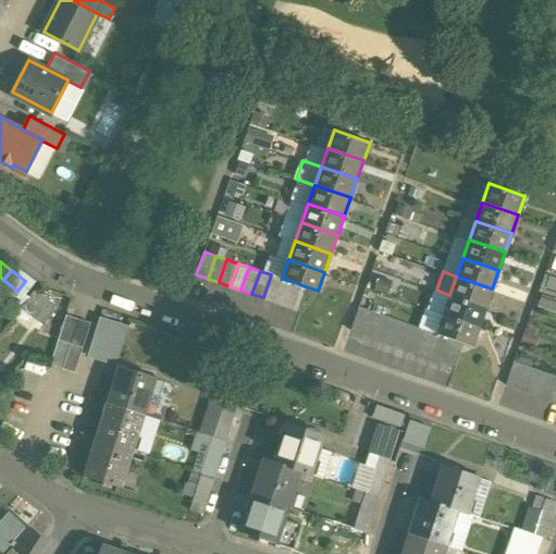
[(282,279),(271,274),(263,297),(273,302),(282,279)]
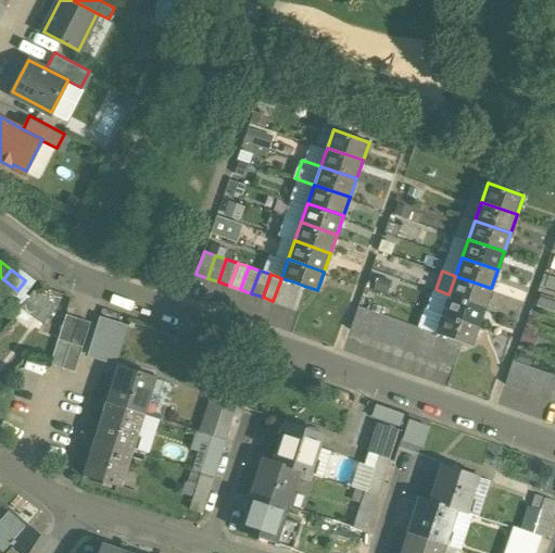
[(491,288),(455,276),(449,294),(484,306),(491,288)]
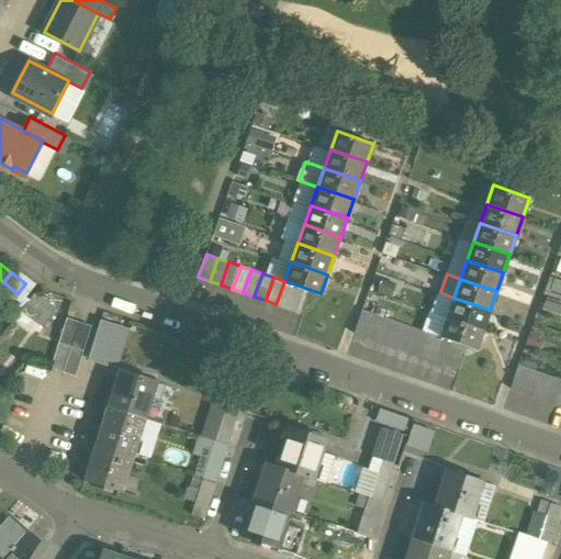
[(296,284),(284,281),(276,304),(288,309),(296,284)]
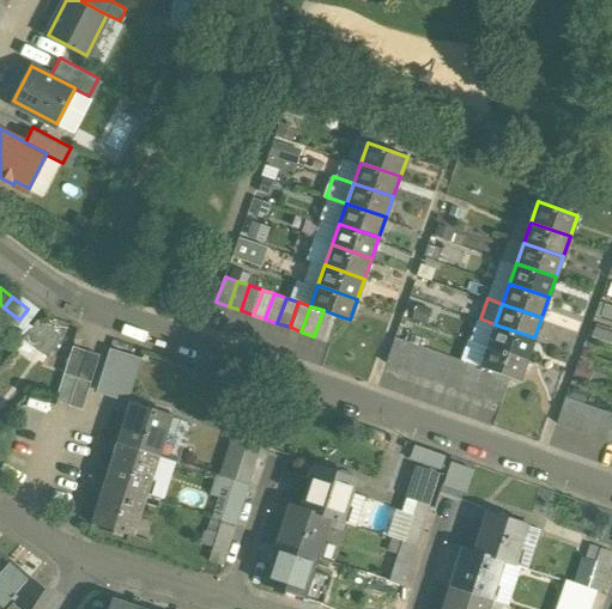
[(19,320),(12,328),(24,336),(30,328),(38,317),(28,309),(19,320)]
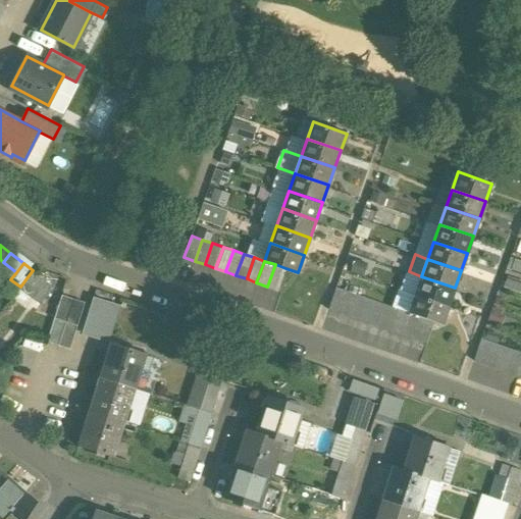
[(285,268),(275,264),(267,287),(278,290),(285,268)]
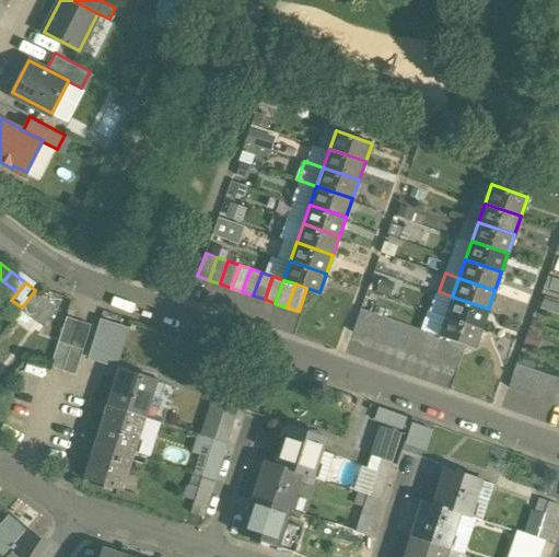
[(49,301),(35,290),(27,300),(42,311),(49,301)]
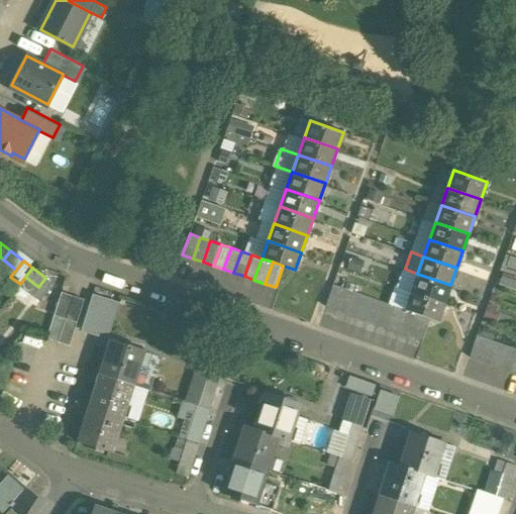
[(417,274),(405,269),(399,286),(411,291),(417,274)]
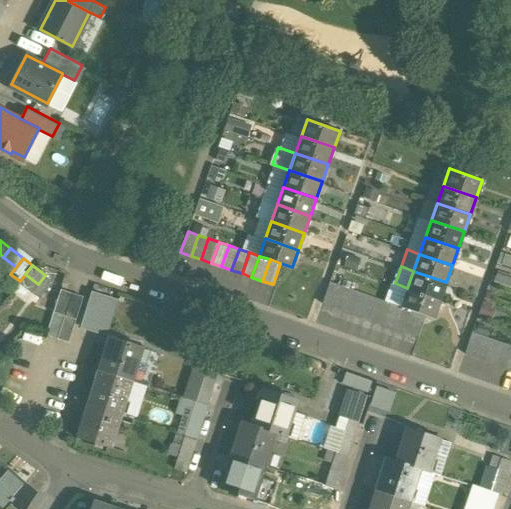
[(446,282),(413,271),(407,288),(440,299),(446,282)]
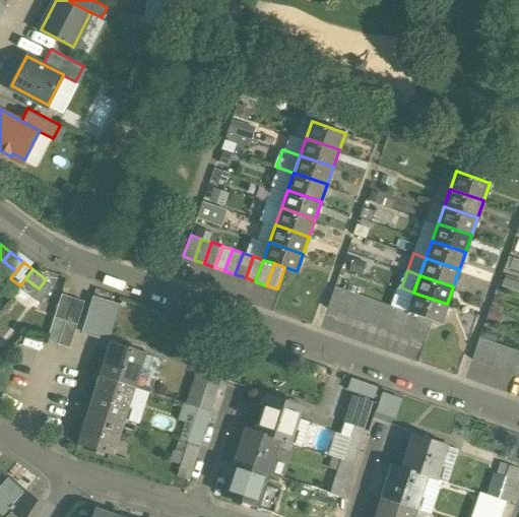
[(39,288),(25,278),(20,285),(41,301),(53,284),(46,279),(39,288)]
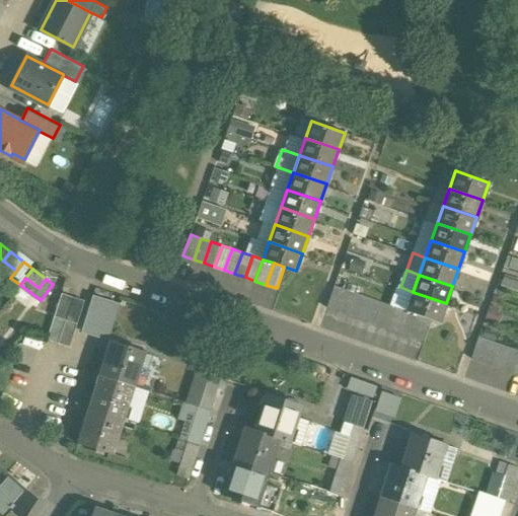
[(346,288),(335,284),(326,306),(338,309),(346,288)]
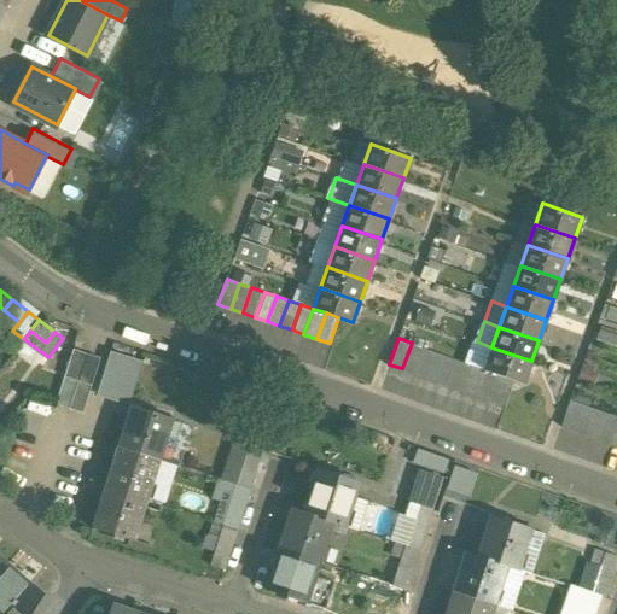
[(424,348),(412,343),(402,368),(414,373),(424,348)]
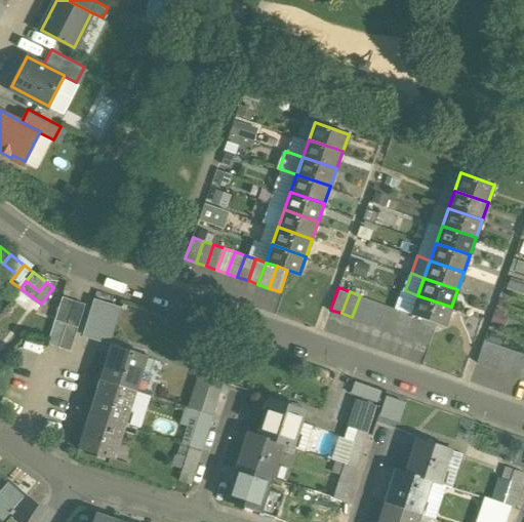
[(74,299),(63,295),(55,319),(67,323),(74,299)]
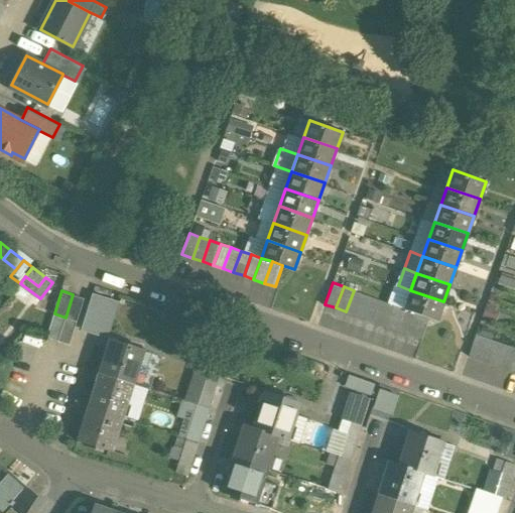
[(364,293),(354,290),(346,311),(356,314),(364,293)]
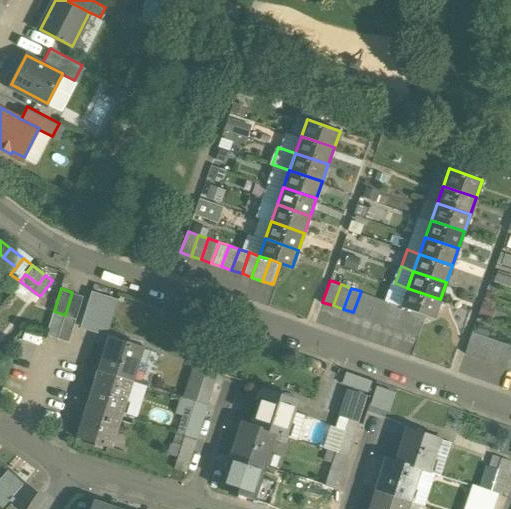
[(440,299),(407,288),(401,305),(412,309),(426,314),(434,317),(440,299)]
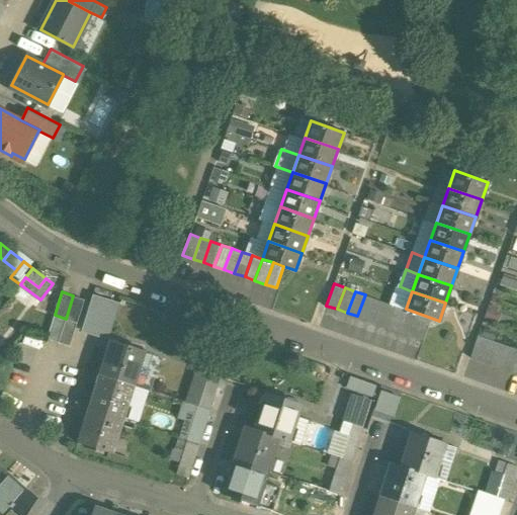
[(365,294),(357,316),(368,320),(375,298),(365,294)]
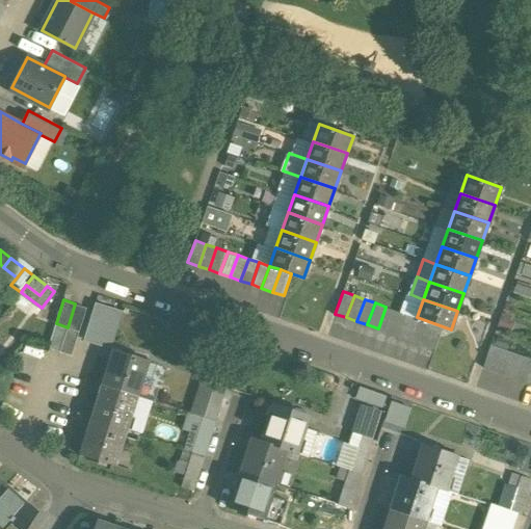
[(87,307),(75,303),(68,327),(79,332),(87,307)]
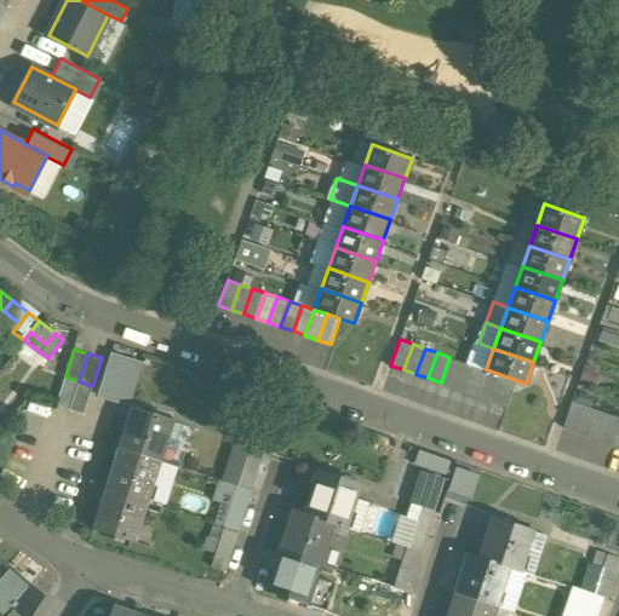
[(139,362),(112,353),(99,393),(127,402),(139,362)]
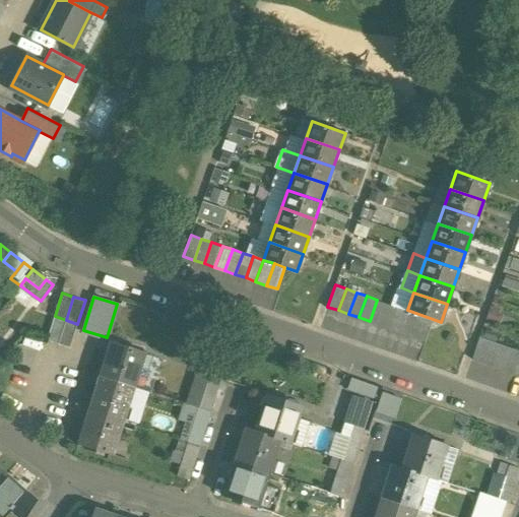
[(387,303),(377,300),(370,321),(380,324),(387,303)]
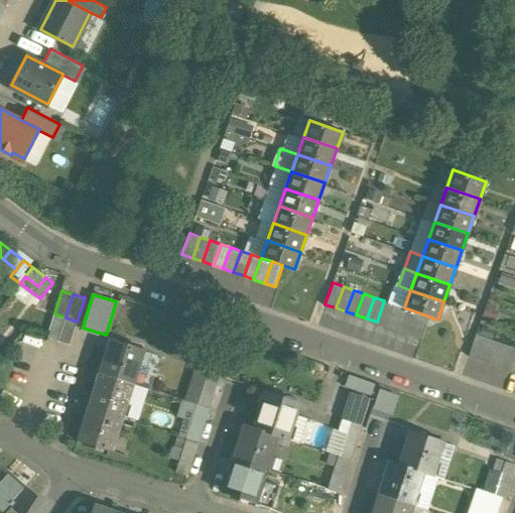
[(394,304),(384,300),(377,322),(387,326),(394,304)]
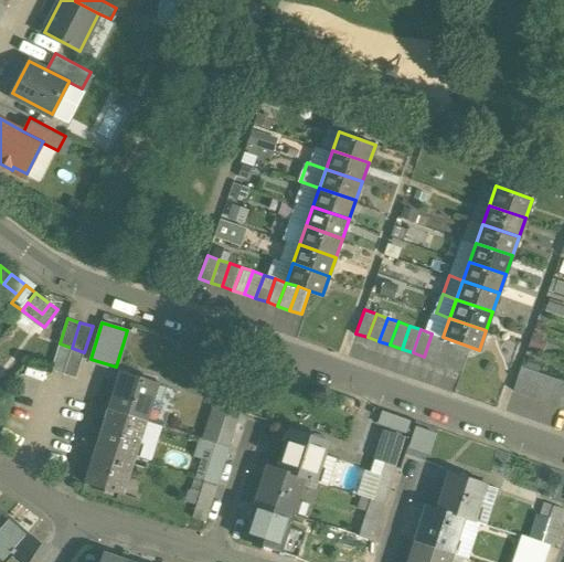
[(443,337),(432,333),(424,357),(435,361),(443,337)]
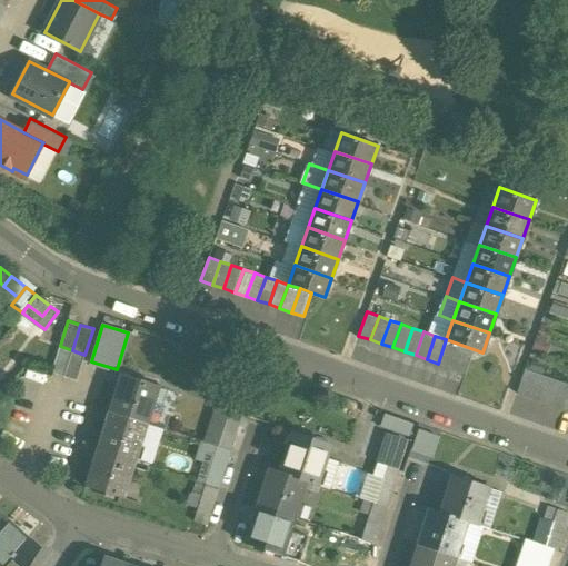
[(458,344),(446,339),(438,364),(450,367),(458,344)]
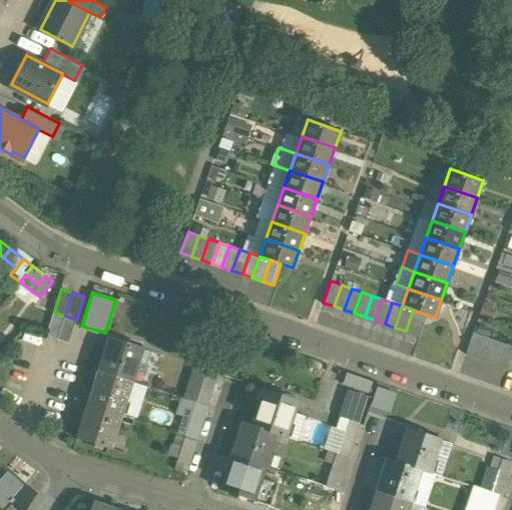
[(427,315),(413,310),(406,331),(419,336),(427,315)]
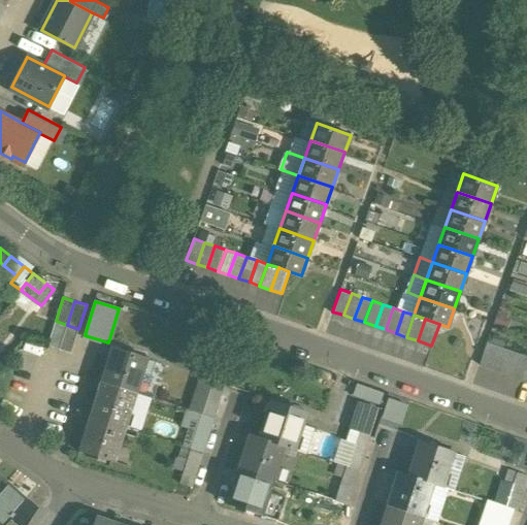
[(67,325),(56,321),(48,345),(60,349),(67,325)]
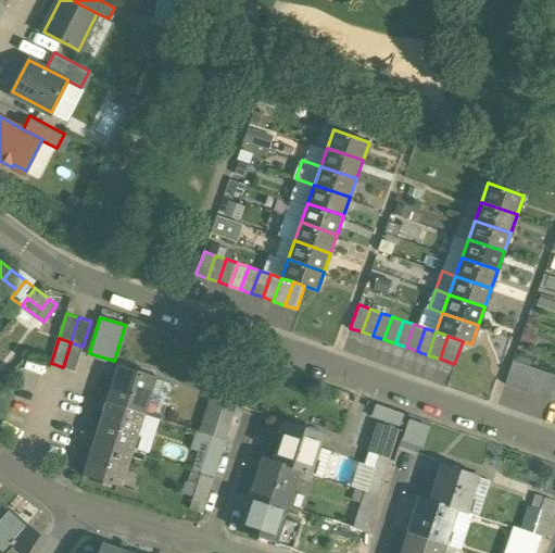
[(83,347),(71,342),(63,367),(75,371),(83,347)]
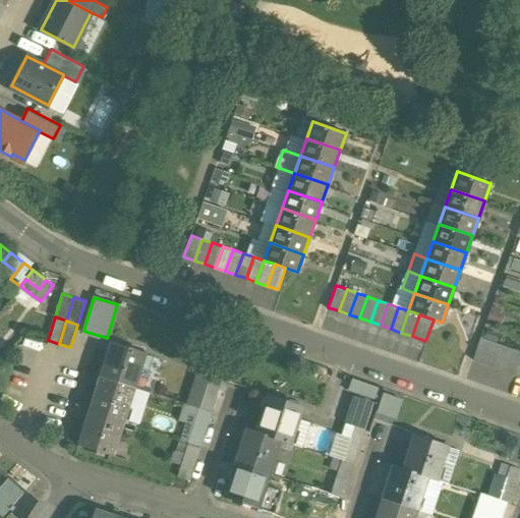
[(492,340),(480,336),(472,357),(484,361),(492,340)]
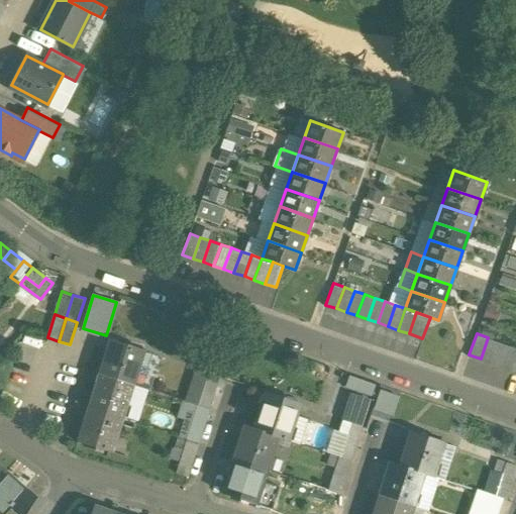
[(498,341),(488,337),(481,358),(491,363),(498,341)]
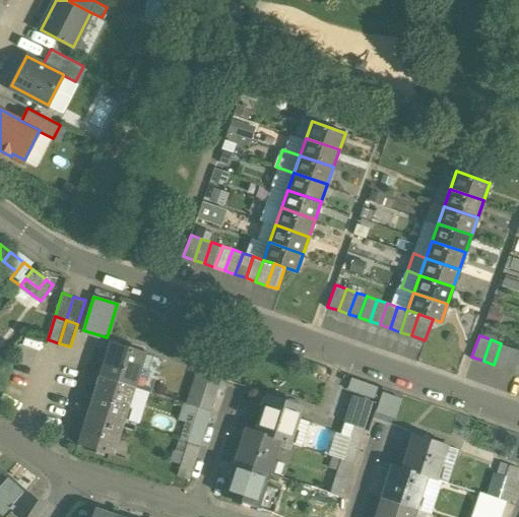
[(146,351),(111,340),(111,341),(112,342),(101,375),(134,386),(145,352),(146,353),(146,351)]
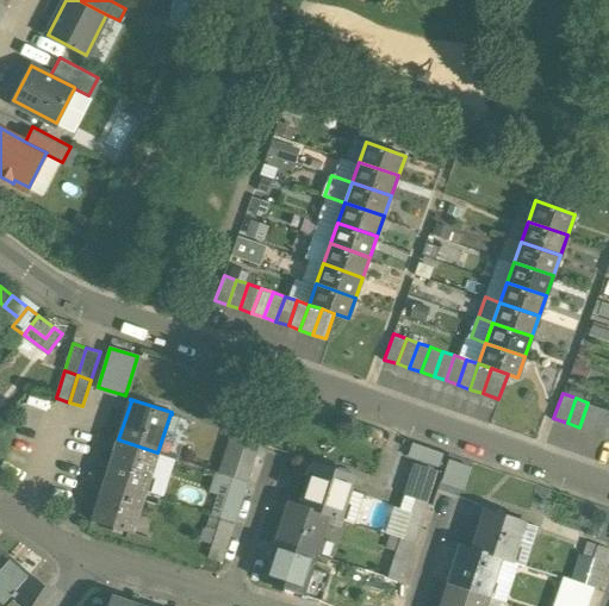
[(600,406),(588,403),(579,428),(591,431),(600,406)]
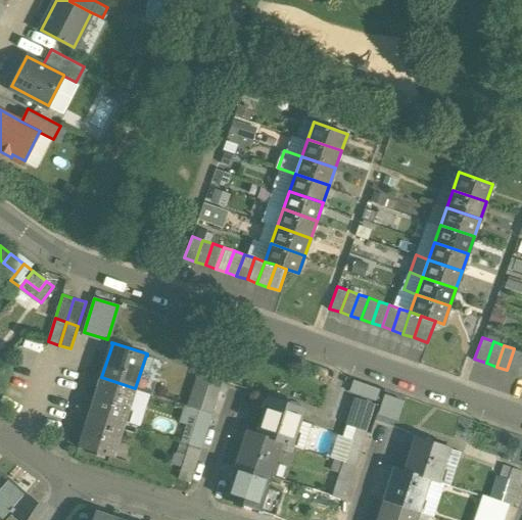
[(203,372),(223,379),(231,355),(211,347),(203,372)]
